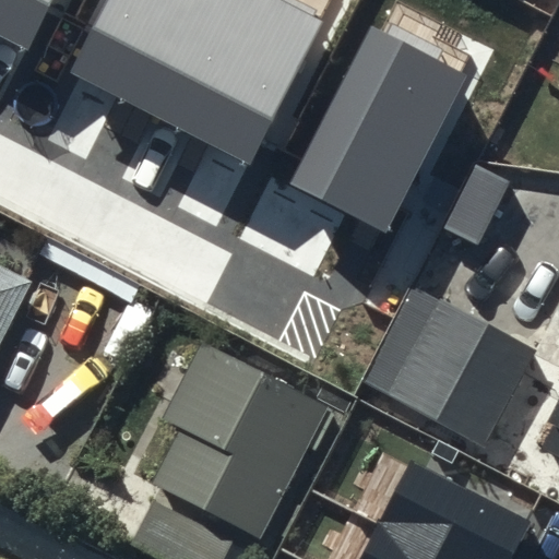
[(0,0),(0,35),(26,49),(51,0),(0,0)]
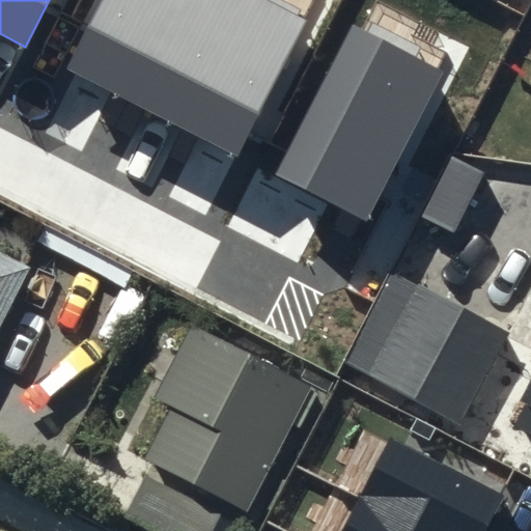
[(233,156),(304,21),(264,0),(100,0),(64,67),(233,156)]
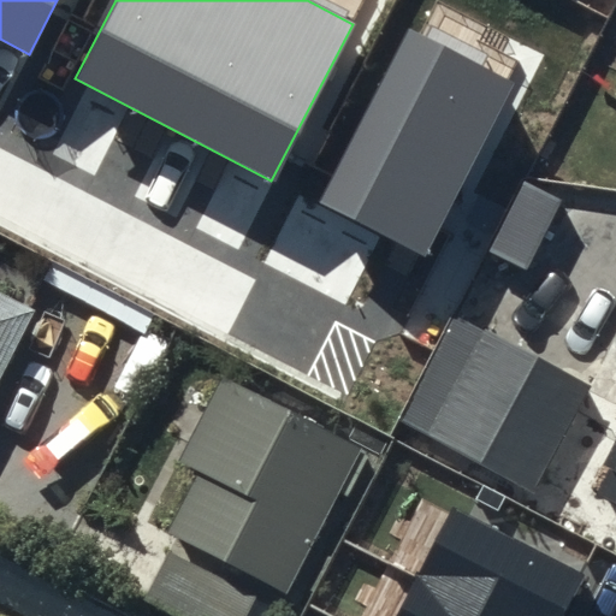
[(424,256),(514,81),(409,28),(319,203),(424,256)]
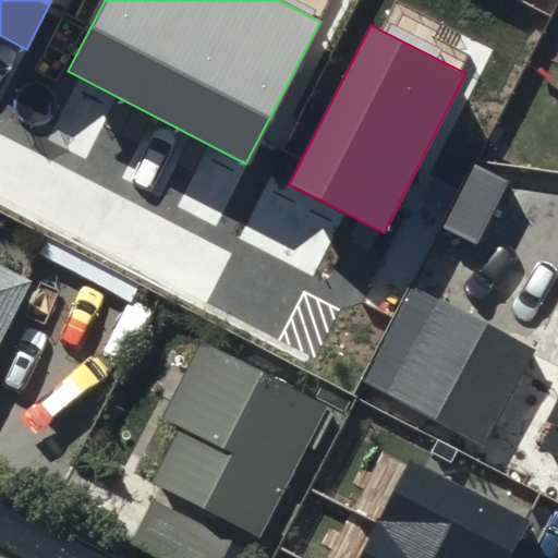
[(510,183),(477,166),(446,227),(478,244),(510,183)]
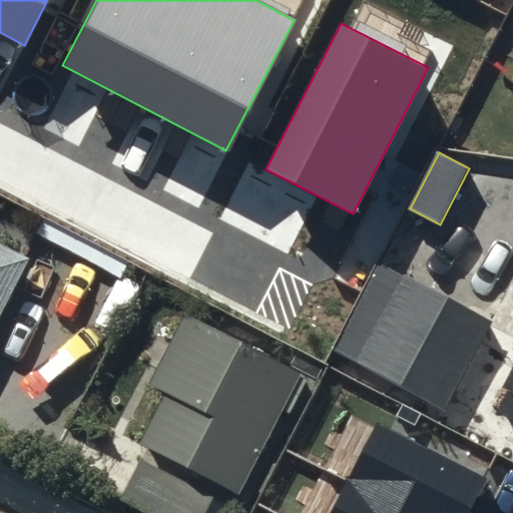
[(0,314),(28,262),(0,246),(0,314)]
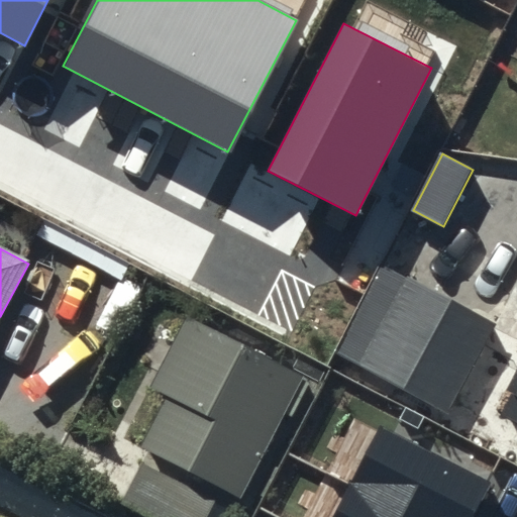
[(495,324),(381,266),(335,353),(448,412),(495,324)]
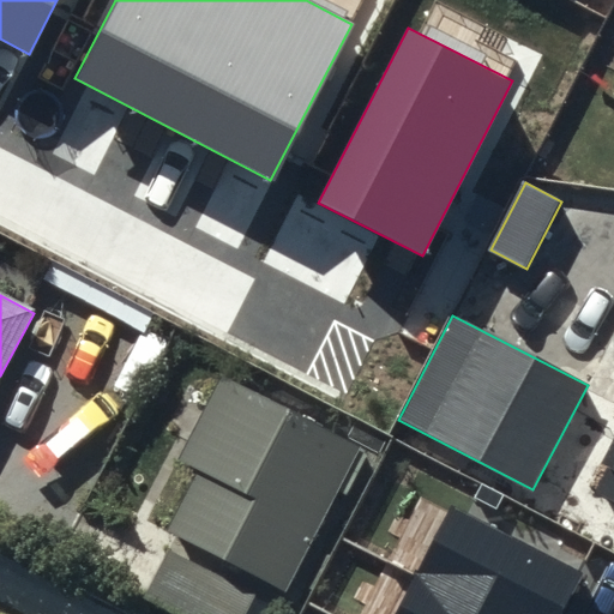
[(361,444),(223,373),(180,453),(198,463),(166,525),(287,588),(361,444)]
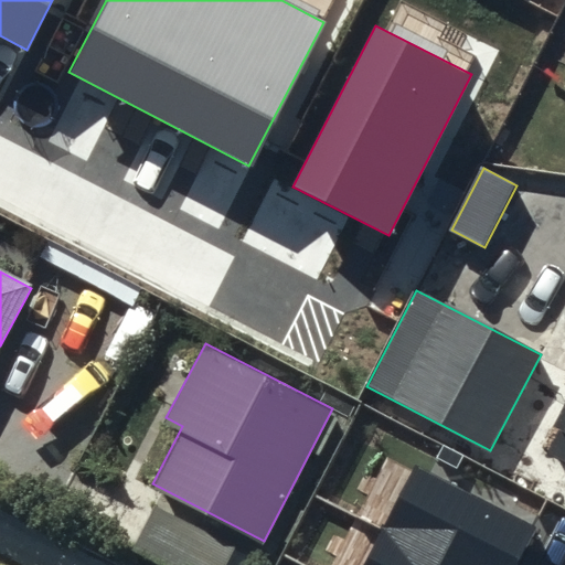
[(564,402),(553,426),(564,433),(564,402)]
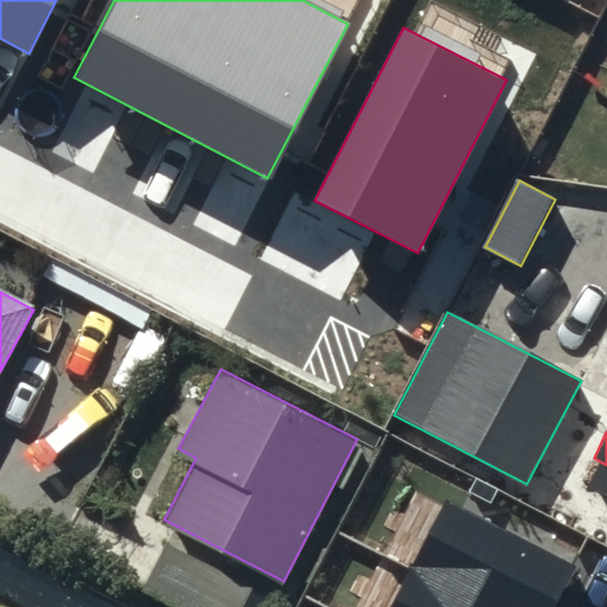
[(554,606),(574,567),(446,502),(390,606),(554,606)]
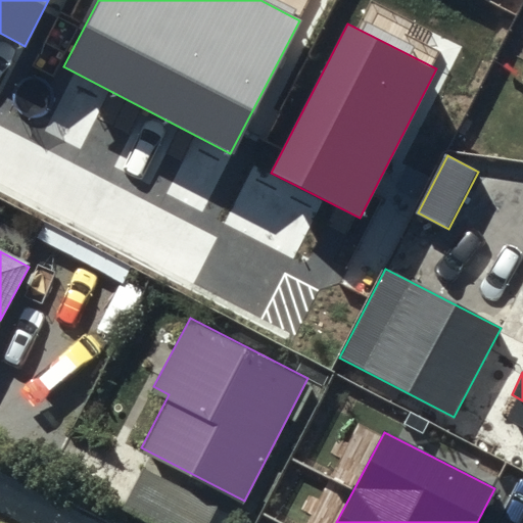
[(207,522),(222,497),(150,460),(125,507),(154,522),(207,522)]
